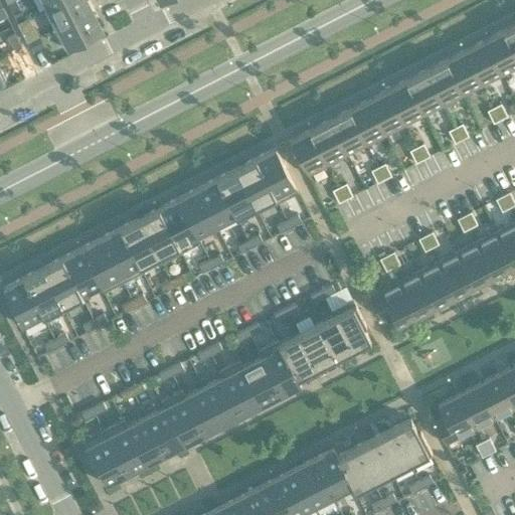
[(91,10),(84,0),(61,0),(48,7),(58,26),(91,10)]
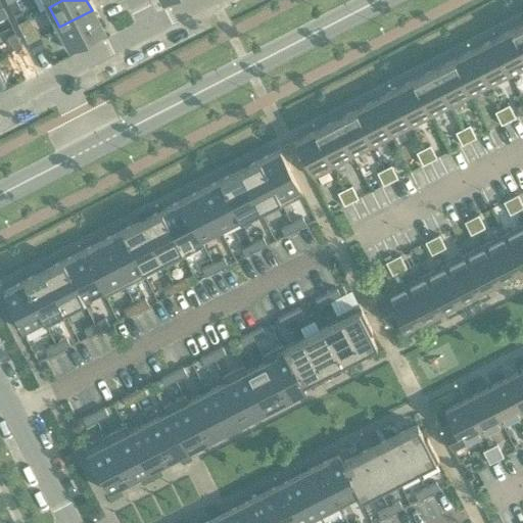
[(92,10),(59,27),(69,47),(72,46),(73,48),(85,42),(84,40),(102,31),(92,10)]
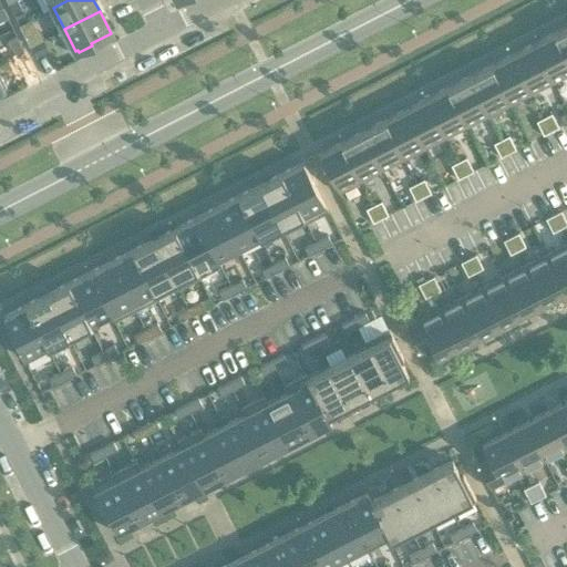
[(566,58),(566,26),(554,33),(566,58)]
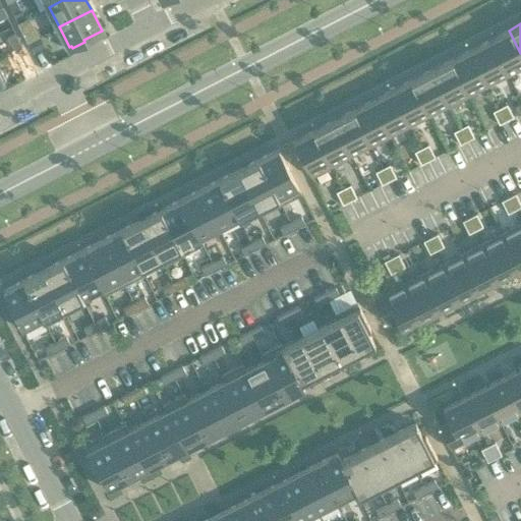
[(508,75),(520,67),(520,53),(509,31),(489,41),(508,75)]
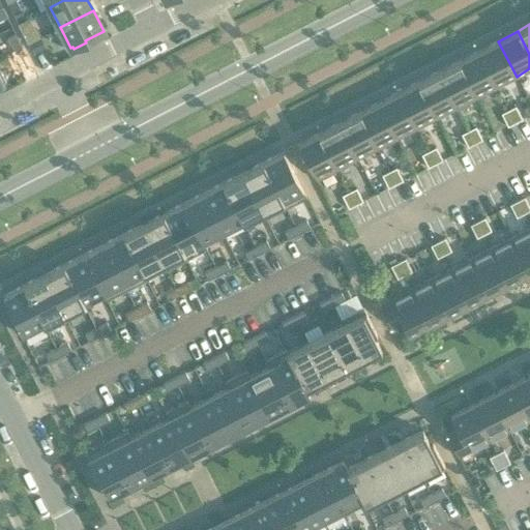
[(496,87),(517,77),(498,41),(478,51),(496,87)]
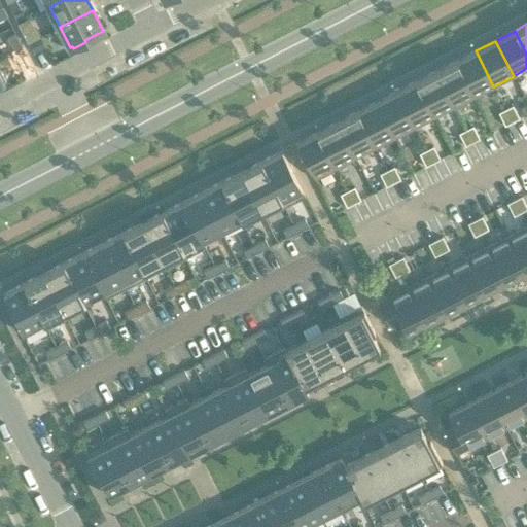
[(473,97),(493,86),(476,50),(456,61),(473,97)]
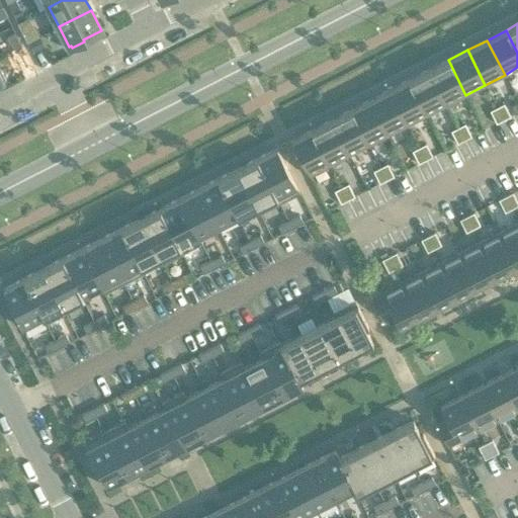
[(446,104),(465,95),(448,60),(428,70),(446,104)]
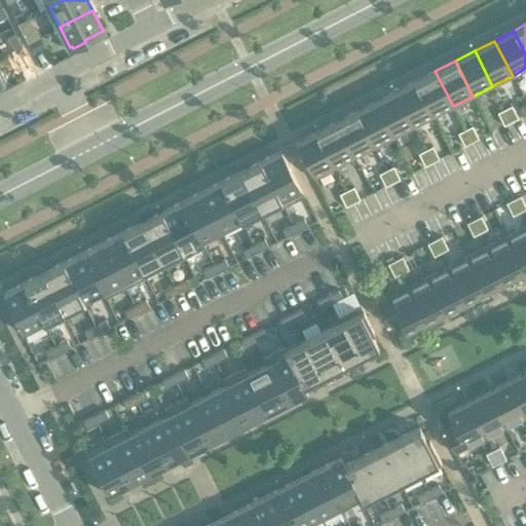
[(434,116),(453,106),(435,71),(415,81),(434,116)]
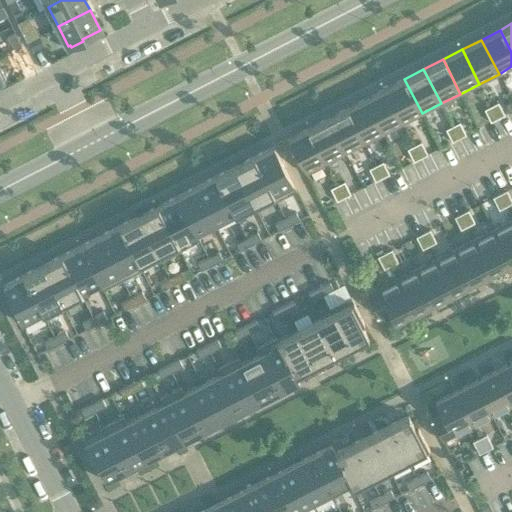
[(402,123),(422,113),(404,79),(385,89),(402,123)]
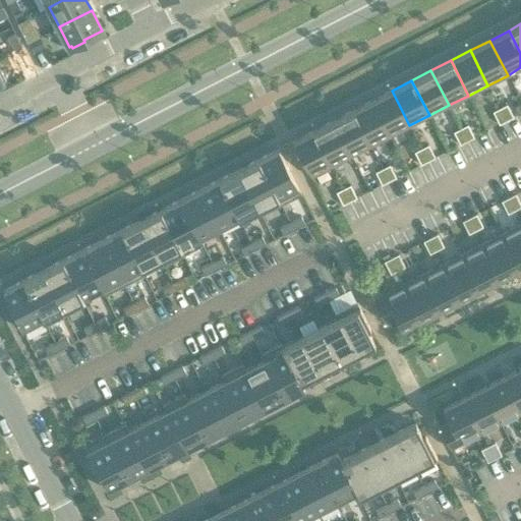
[(390,135),(409,125),(392,91),(372,101),(390,135)]
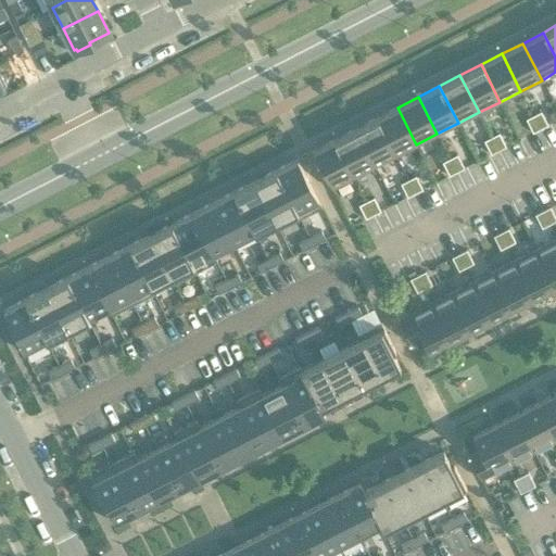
[(395,155),(416,144),(397,108),(376,118),(395,155)]
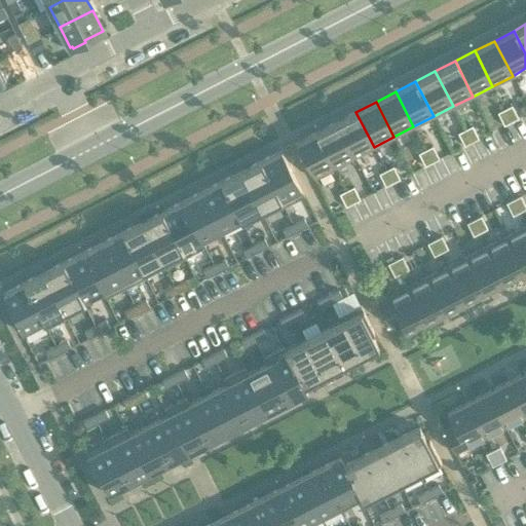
[(511,121),(518,118),(512,106),(504,109),(511,121)]
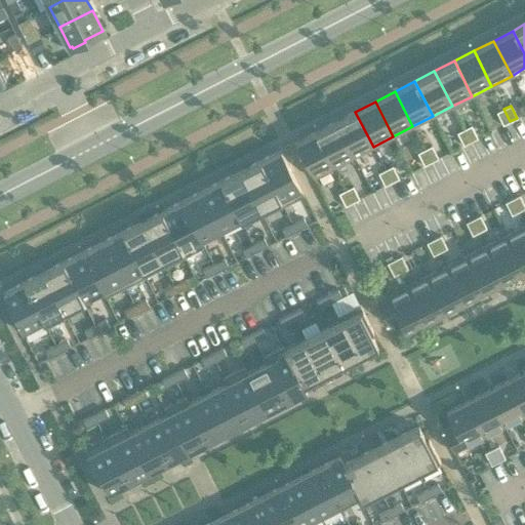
[(502,125),(510,121),(503,109),(496,113),(502,125)]
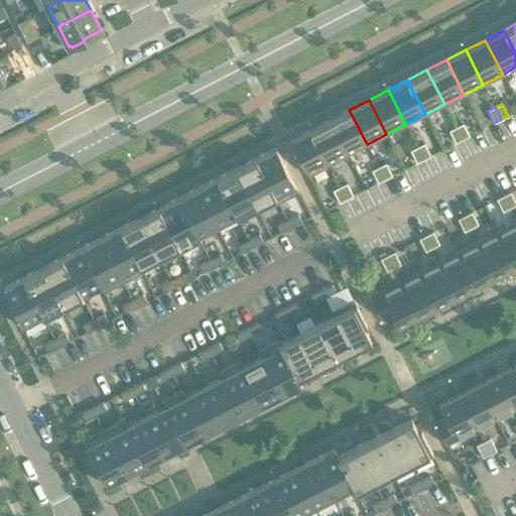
[(348,154),(367,144),(349,110),(330,120),(348,154)]
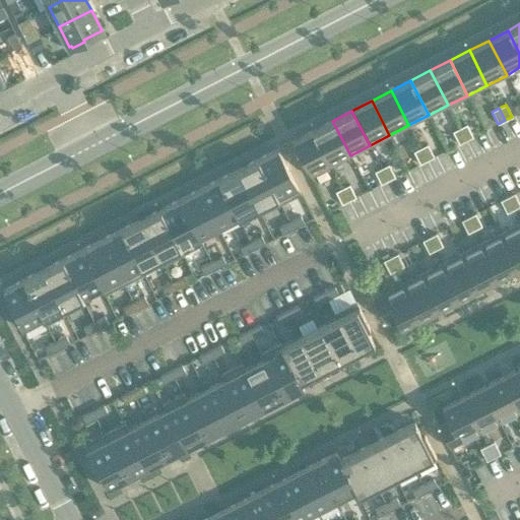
[(330,166),(350,155),(332,121),(313,130),(330,166)]
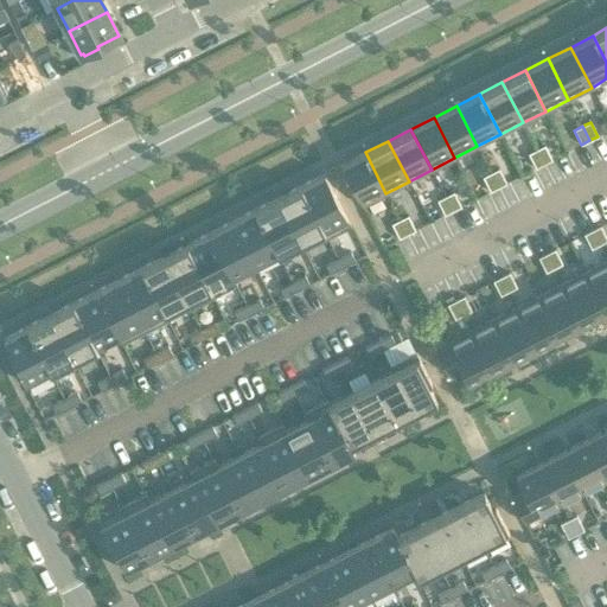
[(544,164),(553,160),(544,145),(536,149),(544,164)]
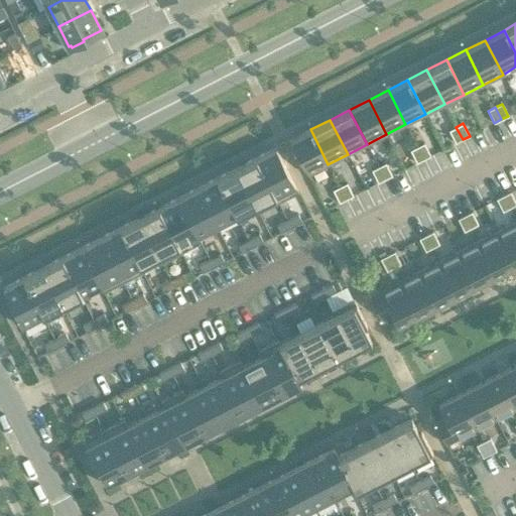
[(456,143),(463,139),(456,127),(448,131),(456,143)]
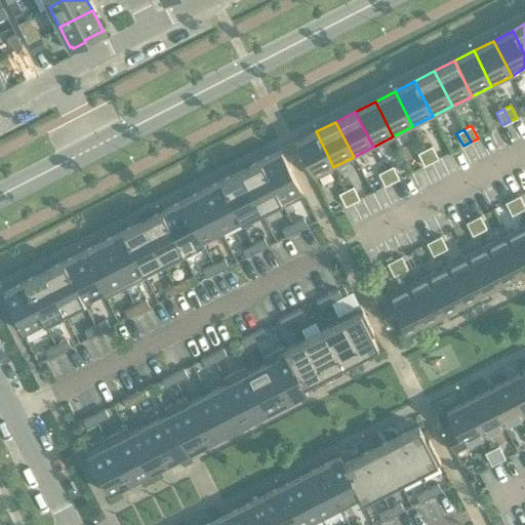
[(295,143),(313,177),(333,167),(316,131),(295,143)]
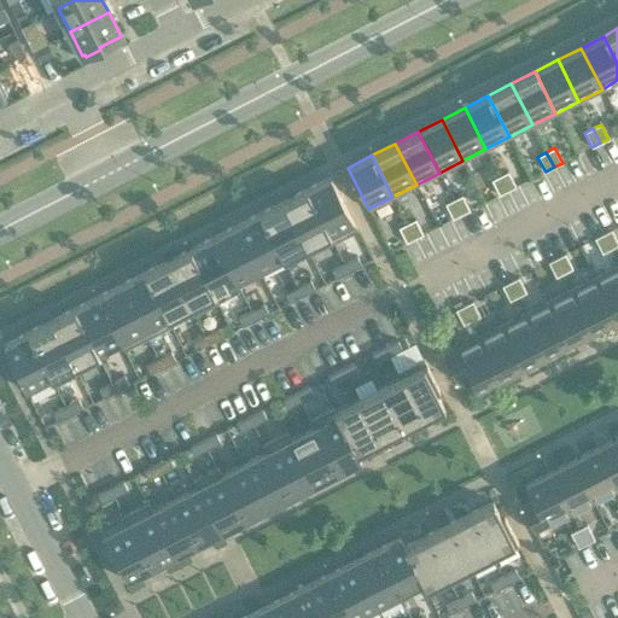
[(507,191),(516,187),(508,172),(500,176),(507,191)]
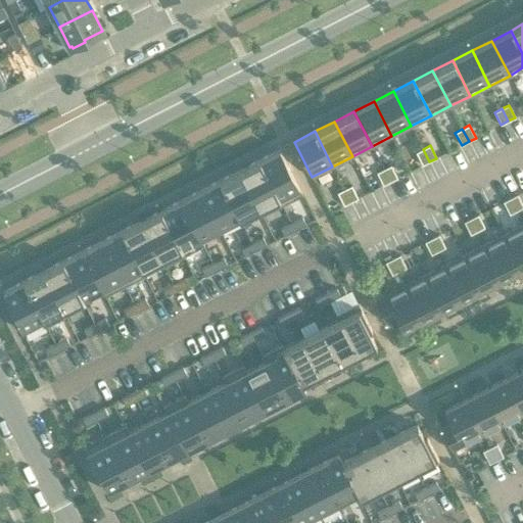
[(279,149),(259,159),(282,205),(302,194),(279,149)]
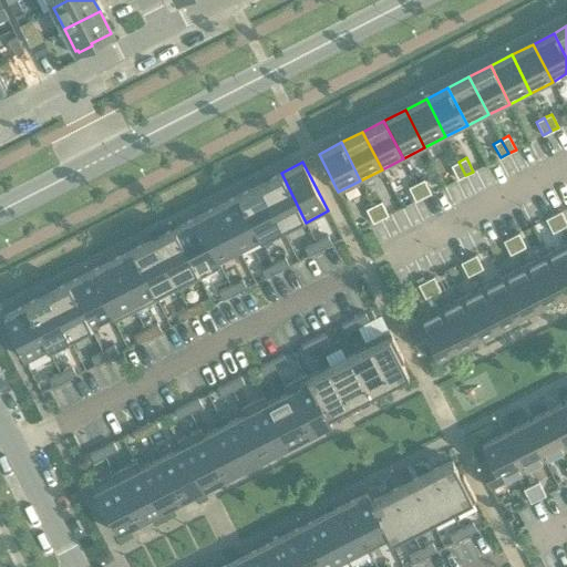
[(457,179),(465,175),(459,162),(451,165),(457,179)]
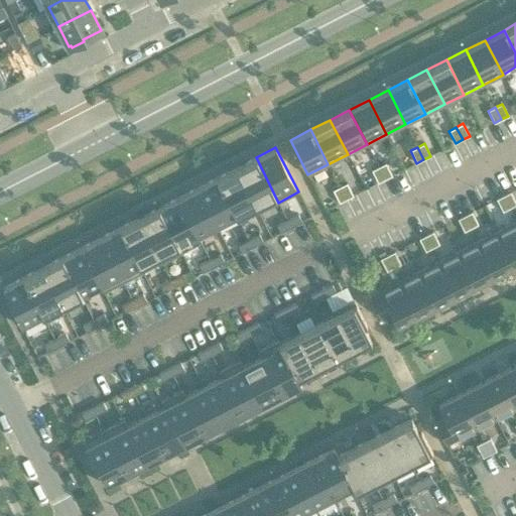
[(256,157),(236,168),(259,213),(278,203),(256,157)]
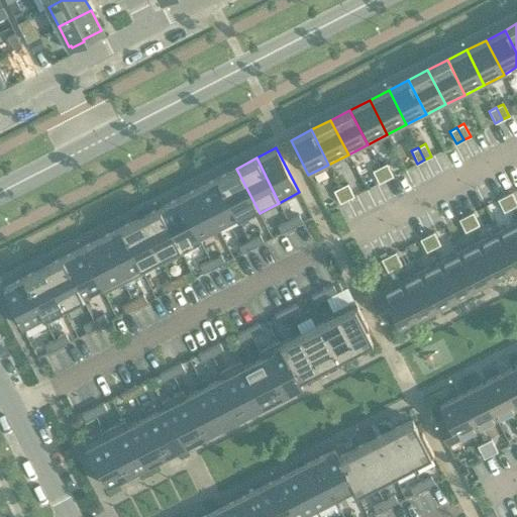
[(386,180),(393,176),(386,164),(379,168),(386,180)]
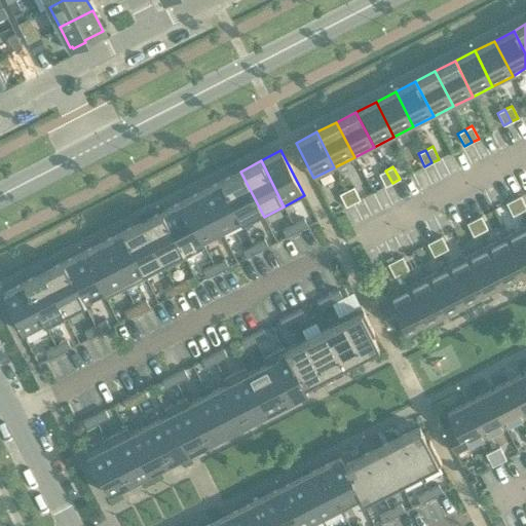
[(385,186),(392,183),(385,171),(379,174),(385,186)]
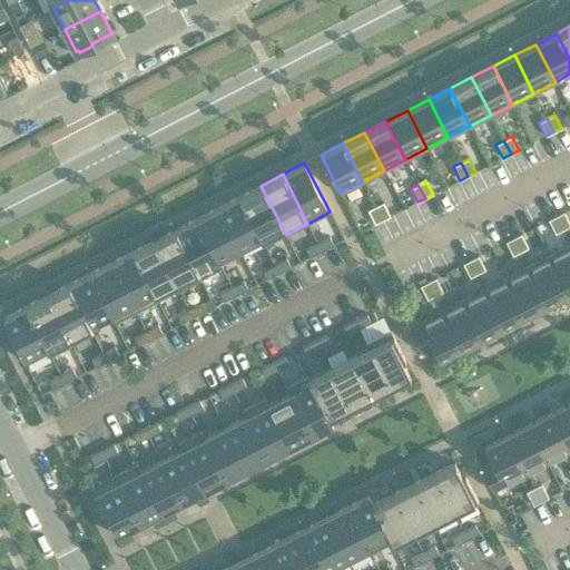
[(261,186),(238,197),(261,238),(282,228),(285,235),(286,235),(261,186)]
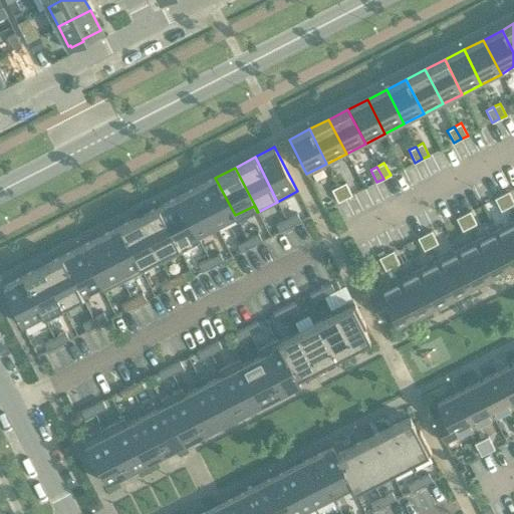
[(215,178),(197,187),(216,225),(235,215),(215,178)]
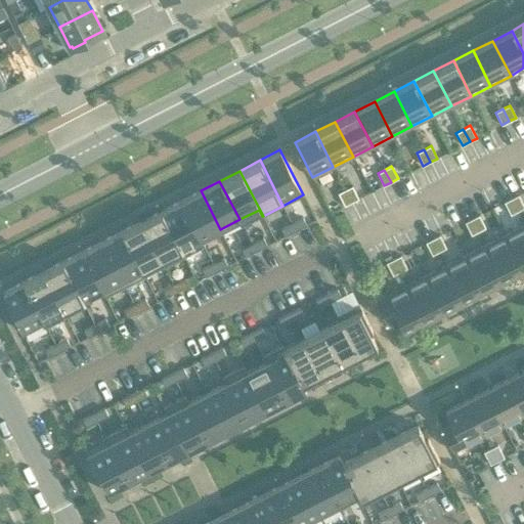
[(351,203),(358,199),(352,186),(345,189),(351,203)]
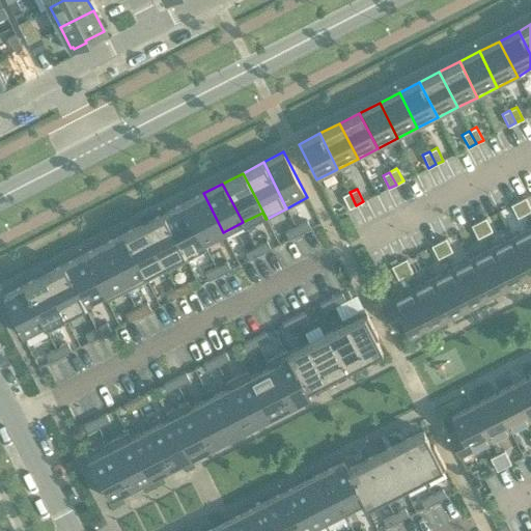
[(350,208),(356,205),(350,192),(342,196),(350,208)]
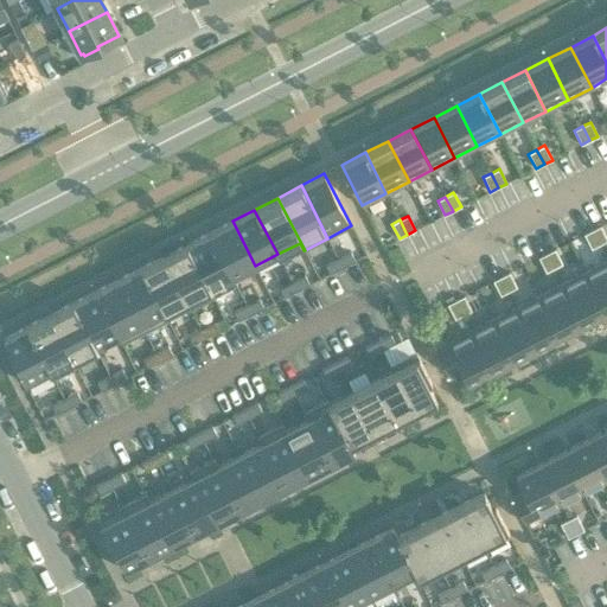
[(232,221),(209,232),(236,285),(237,285),(234,276),(255,266),(232,221)]
